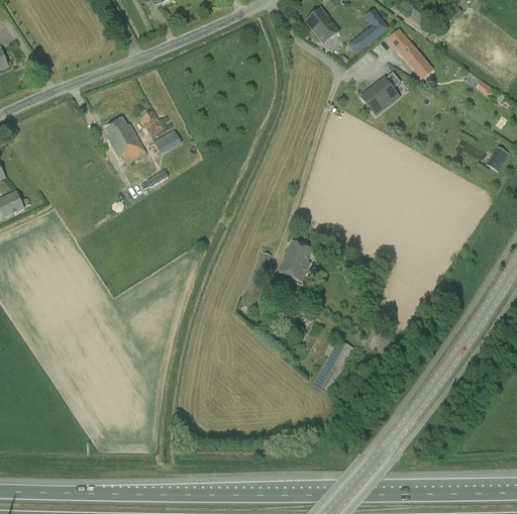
[(411,11),(421,19),(426,12),(415,5),(411,11)]
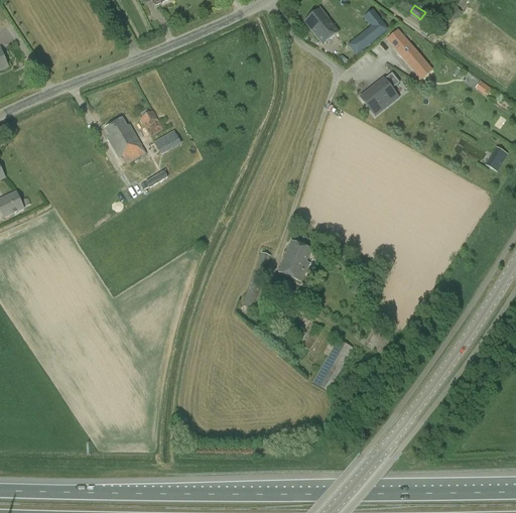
[(344,6),(329,18),(319,7),(304,20),(315,33),(323,43),(335,33),(339,37),(342,34),(356,22),(344,6)]
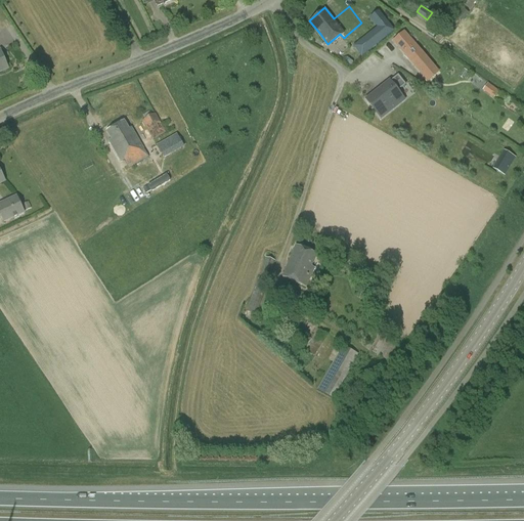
[(459,17),(467,11),(463,6),(454,12),(459,17)]
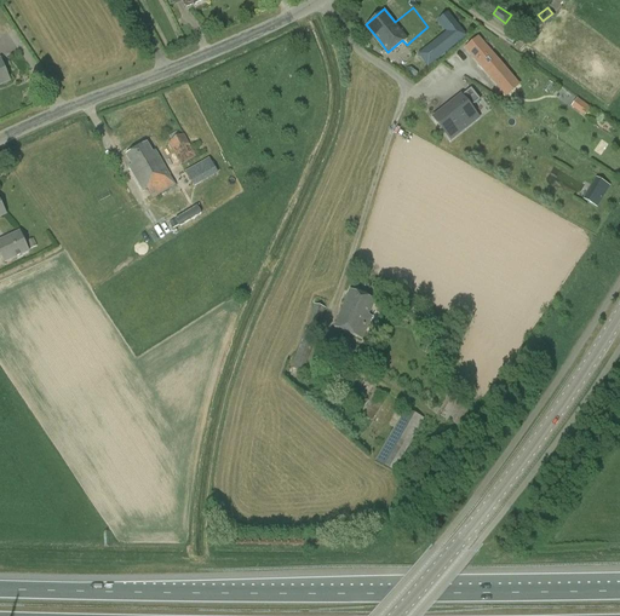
[(466,33),(447,10),(437,17),(447,28),(428,42),(438,56),(466,33)]
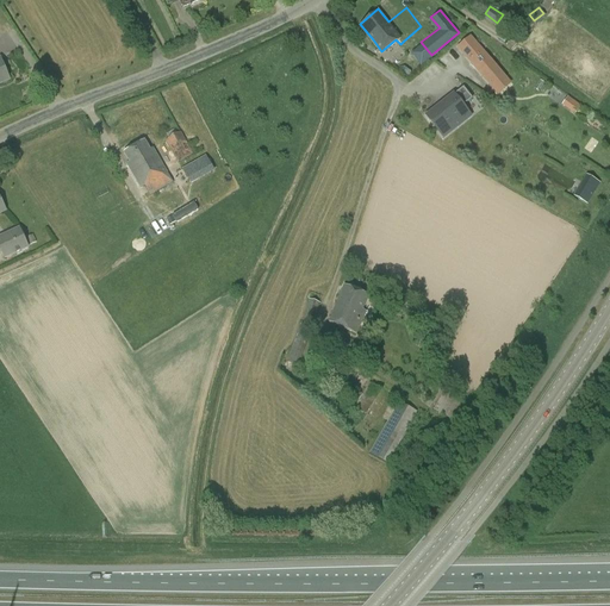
[(459,45),(492,85),(504,75),(470,35),(459,45)]
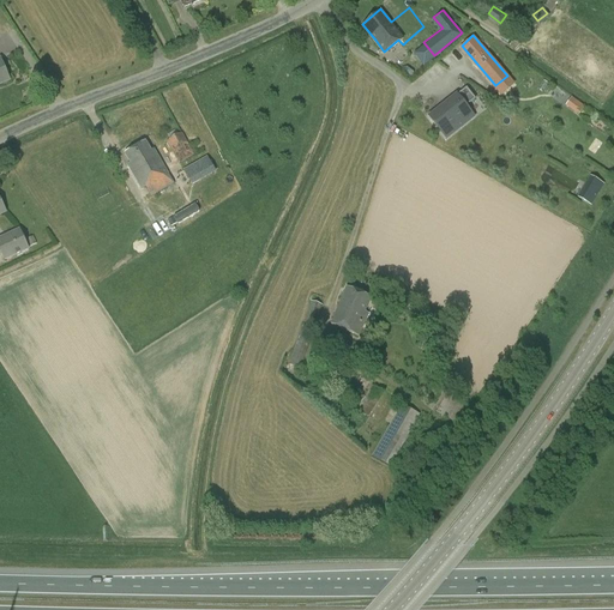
[(428,115),(438,126),(445,120),(452,130),(473,114),(464,104),(475,97),(465,85),(428,115)]
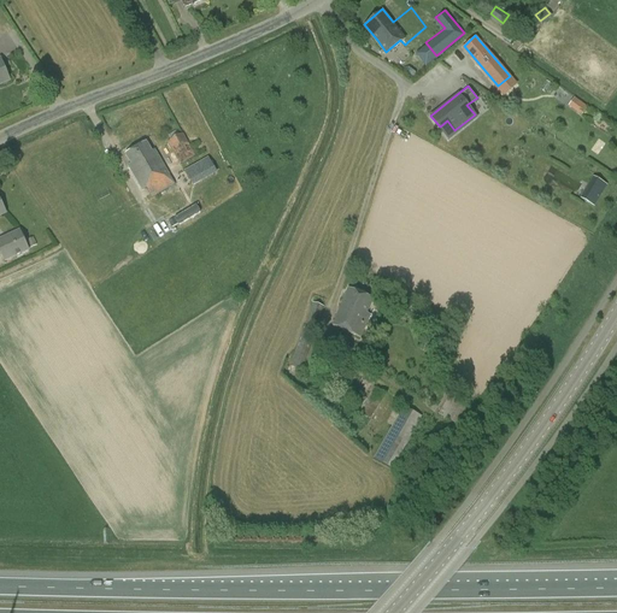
[(575,96),(568,105),(581,115),(588,106),(575,96)]
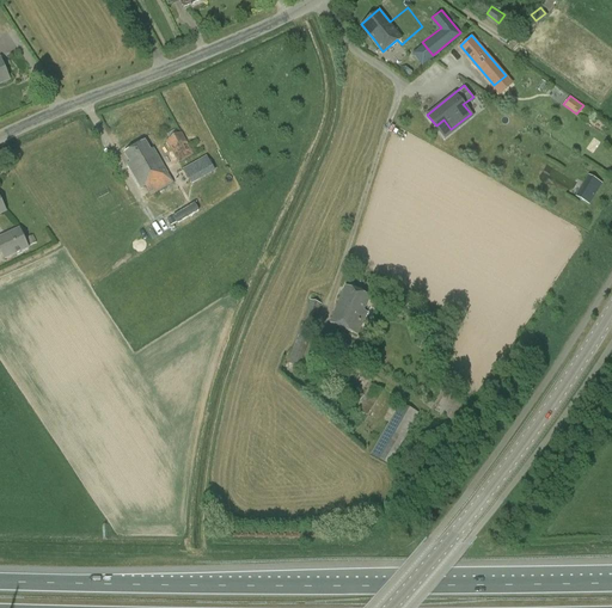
[(184,161),(201,151),(193,137),(187,127),(169,136),(184,161)]
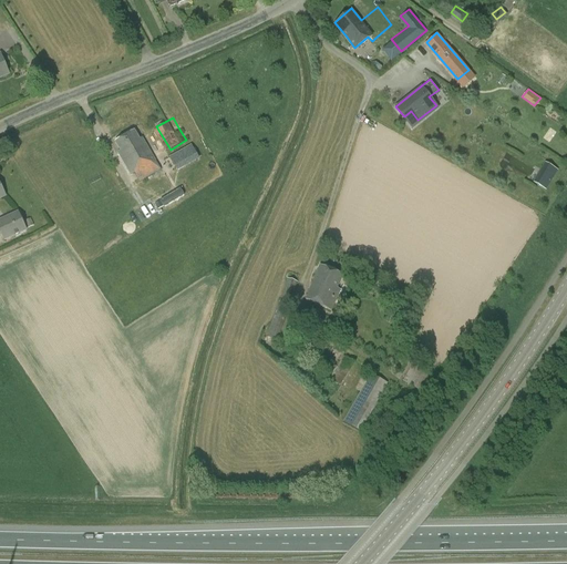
[(130,172),(134,170),(140,180),(160,167),(155,157),(142,136),(142,135),(138,136),(134,129),(115,140),(120,147),(117,150),(130,172)]
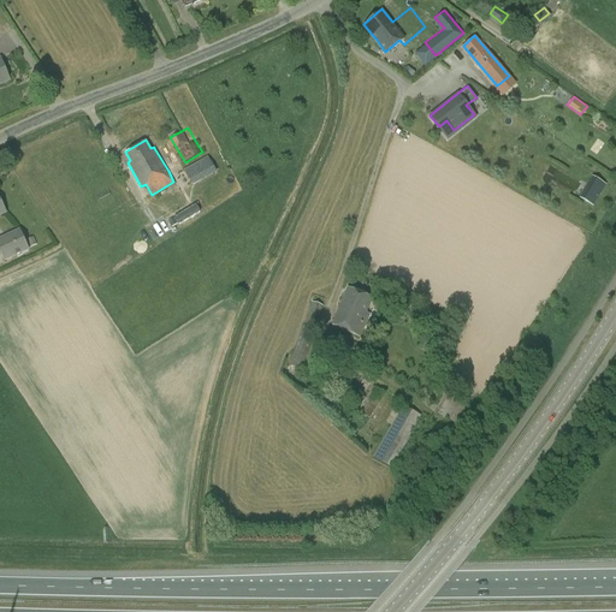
[(215,168),(208,155),(184,168),(193,182),(215,168)]
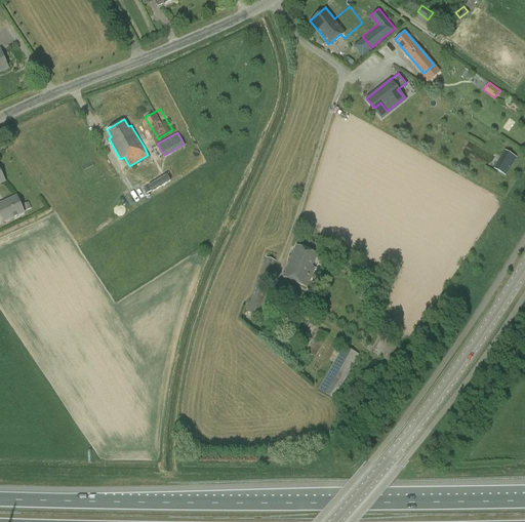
[(505,149),(494,166),(505,172),(516,155),(505,149)]
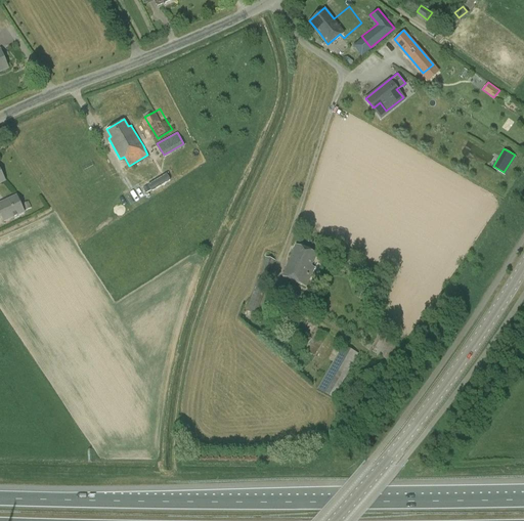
[(25,211),(16,192),(7,197),(0,200),(0,212),(3,220),(25,211)]
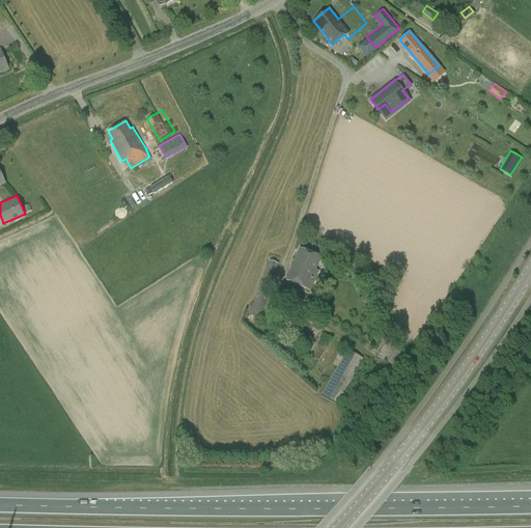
[(286,278),(310,287),(318,269),(315,268),(320,255),(300,247),(286,278)]
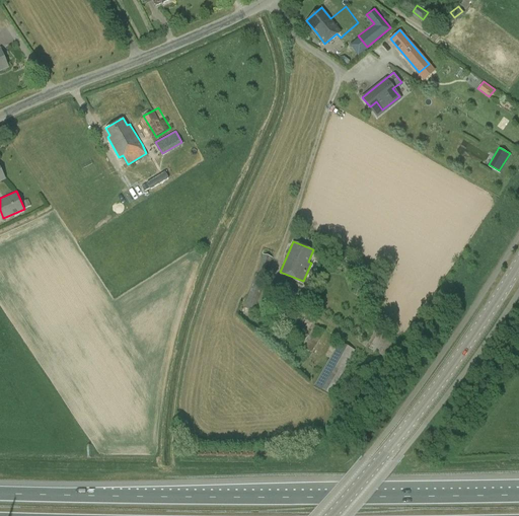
[(246,299),(244,305),(254,309),(266,274),(272,256),(265,254),(263,253),(256,273),(254,273),(246,299)]
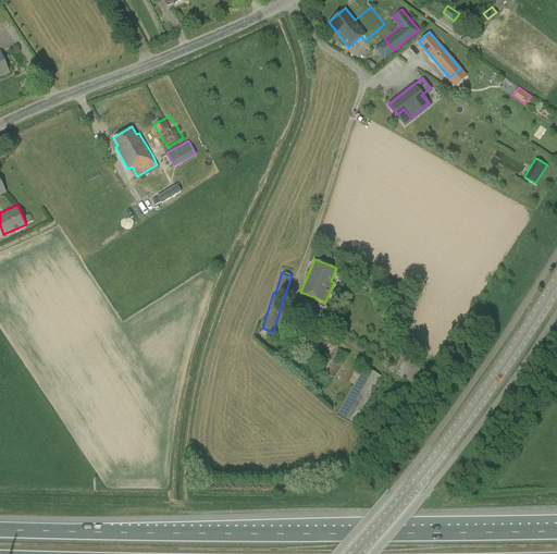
[(332,315),(330,314),(331,311),(319,307),(313,319),(332,327),(336,316),(337,316),(333,314),(332,315)]
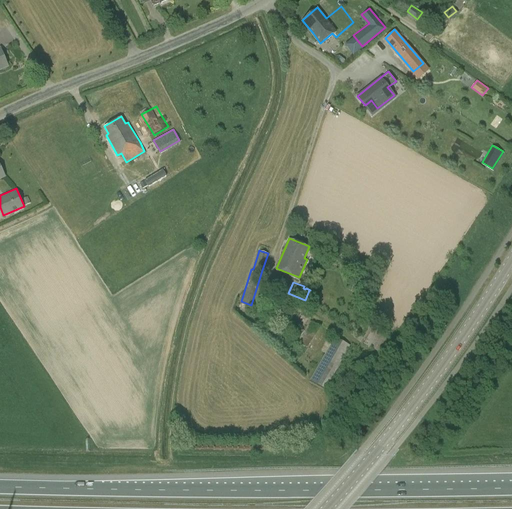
[(285,302),(280,300),(273,314),(279,317),(285,302)]
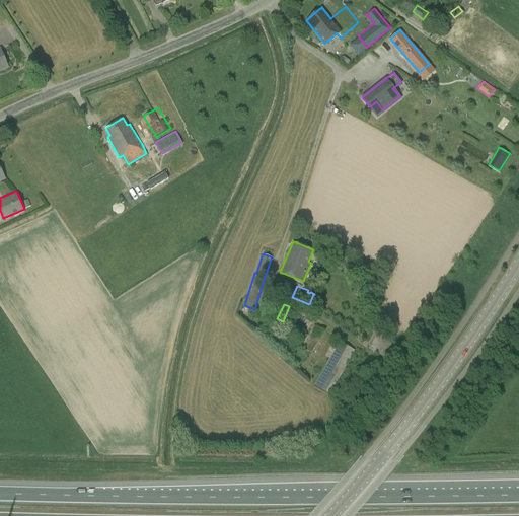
[(314,323),(308,334),(305,339),(301,346),(311,351),(324,332),(325,329),(314,323)]
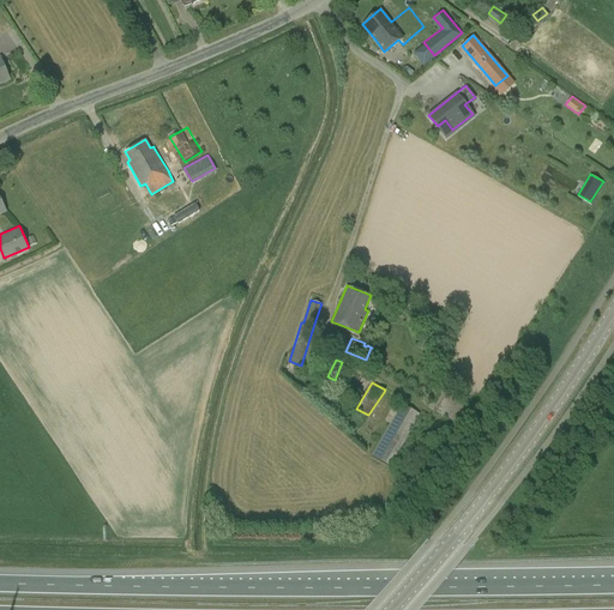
[(390,464),(420,411),(402,402),(375,447),(372,453),(386,461),(390,464)]
